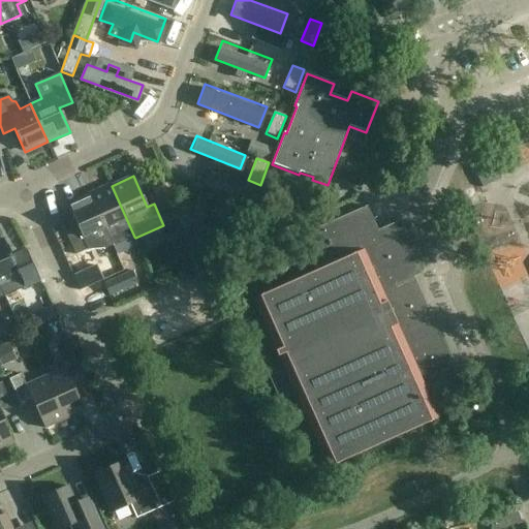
[(170,182),(153,189),(160,206),(177,198),(170,182)]
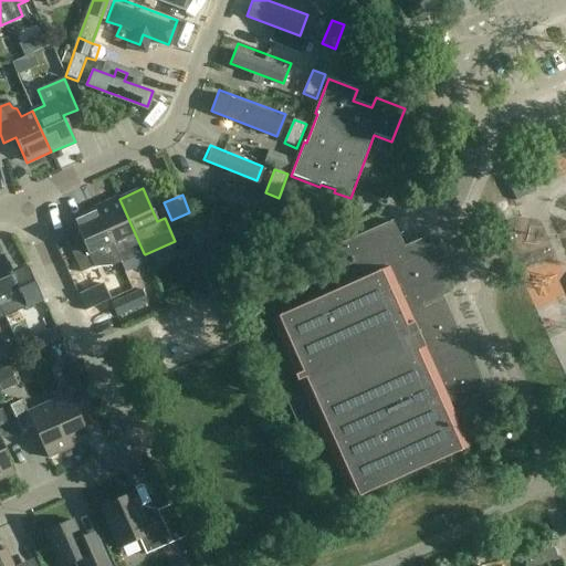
[(97,209),(96,209),(121,263),(144,253),(119,199),(98,208),(97,207),(96,208),(97,209)]
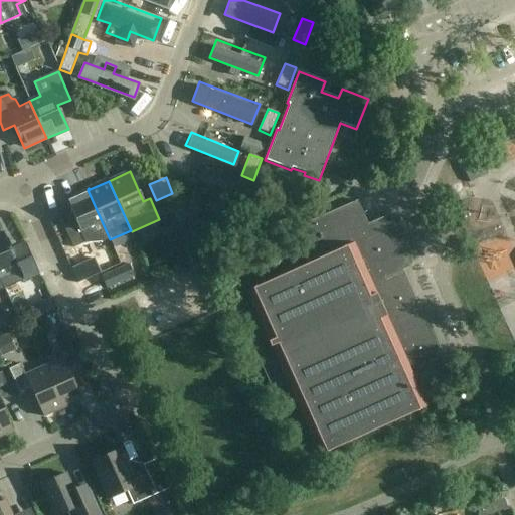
[(104,242),(110,239),(88,190),(66,200),(79,229),(67,234),(73,248),(87,243),(104,242)]
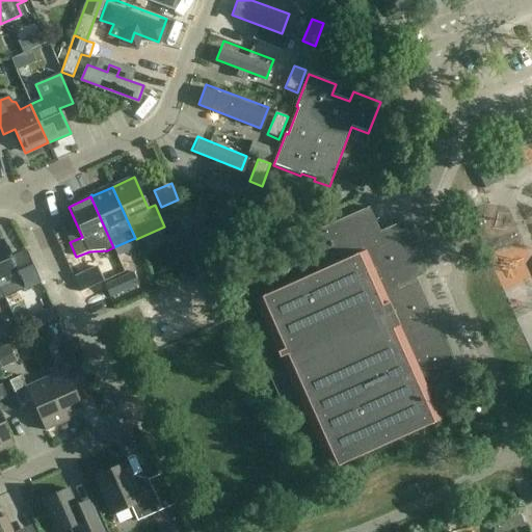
[(262,320),(254,324),(247,327),(282,403),(296,397),(329,471),(442,421),(425,383),(456,369),(429,310),(415,276),(425,271),(411,240),(403,222),(380,233),(369,208),(312,234),(327,269),(254,302),(258,311),(262,320)]
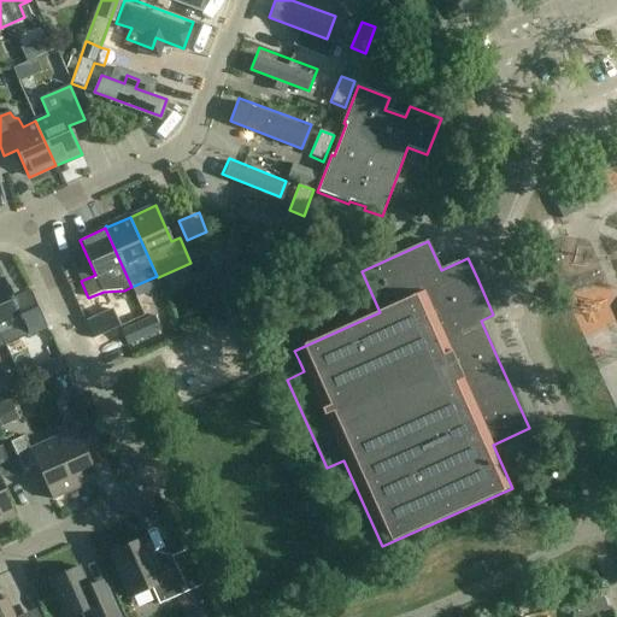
[(5,278),(0,280),(0,333),(13,327),(15,330),(19,333),(25,329),(28,336),(43,329),(30,301),(17,307),(5,278)]
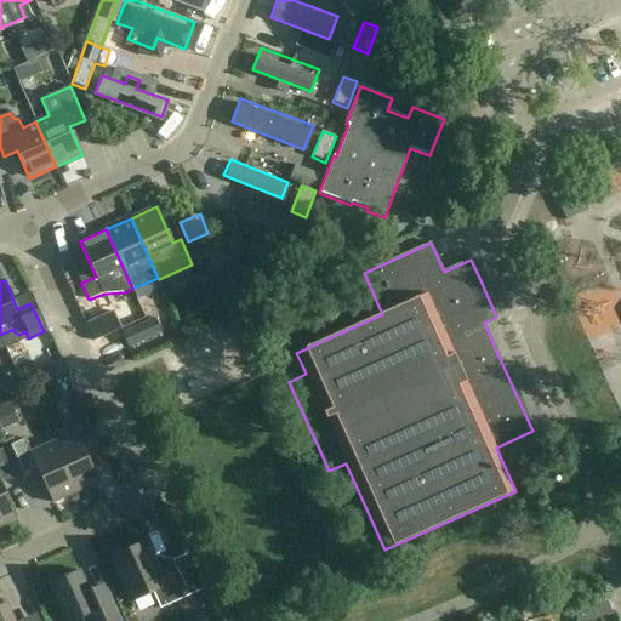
[(590,309),(603,364),(620,358),(620,307),(620,302),(590,309)]
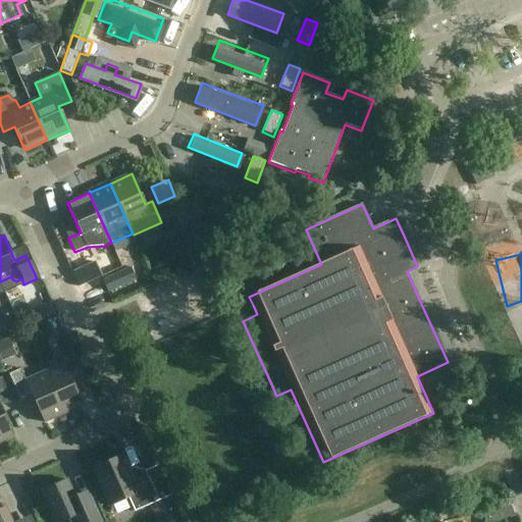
[(137,279),(137,278),(132,266),(102,279),(108,292),(137,279)]
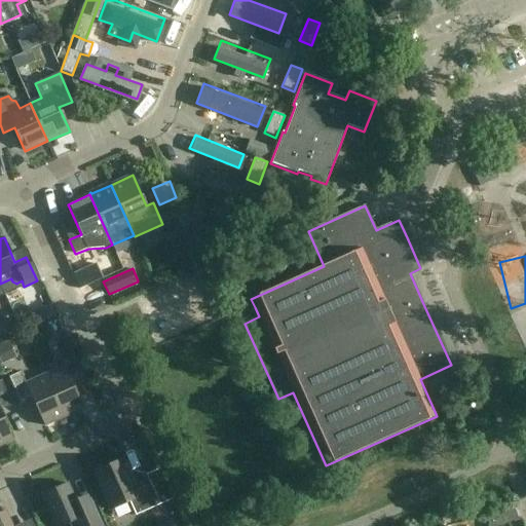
[(45,375),(64,417),(84,409),(71,379),(82,374),(66,338),(54,343),(65,366),(45,375)]
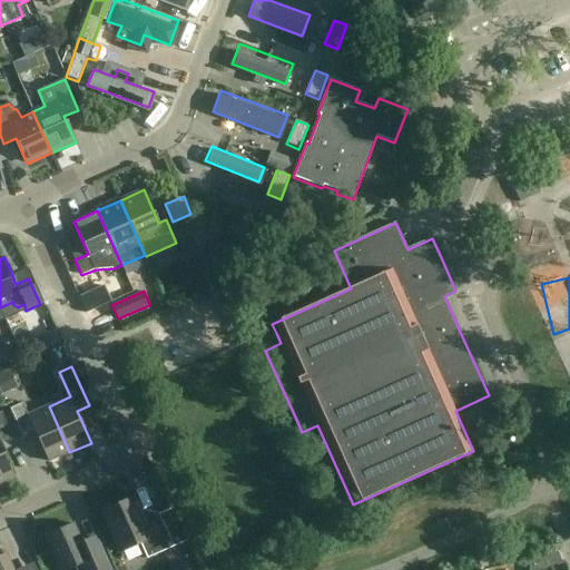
[(0,391),(0,395),(3,404),(16,400),(11,387),(0,391)]
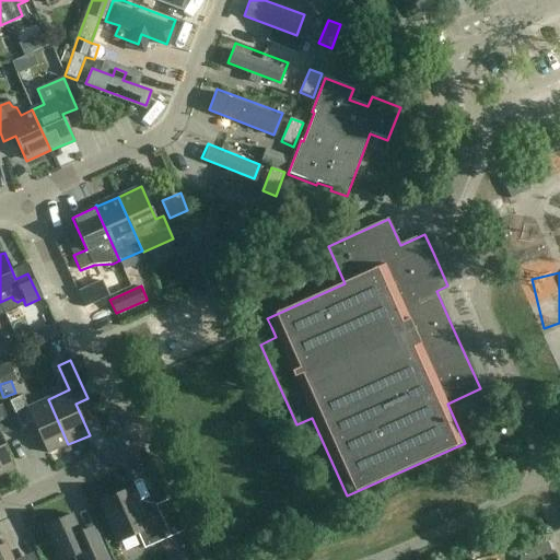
[(68,444),(48,399),(27,408),(22,396),(10,401),(21,428),(33,422),(47,454),(68,444)]
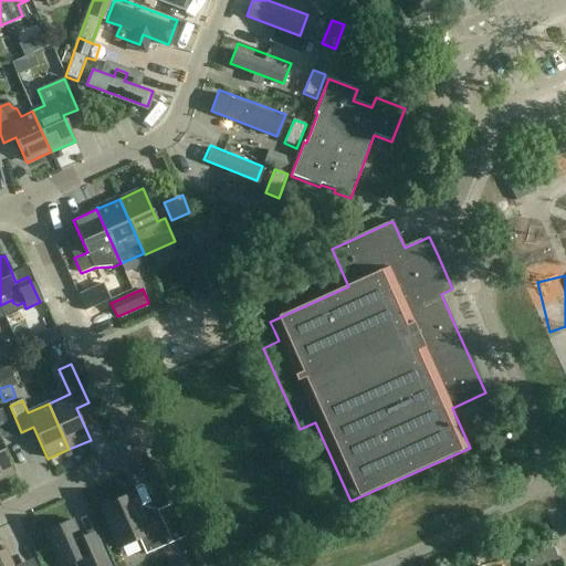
[(0,480),(16,473),(1,441),(13,436),(1,409),(0,410),(0,480)]
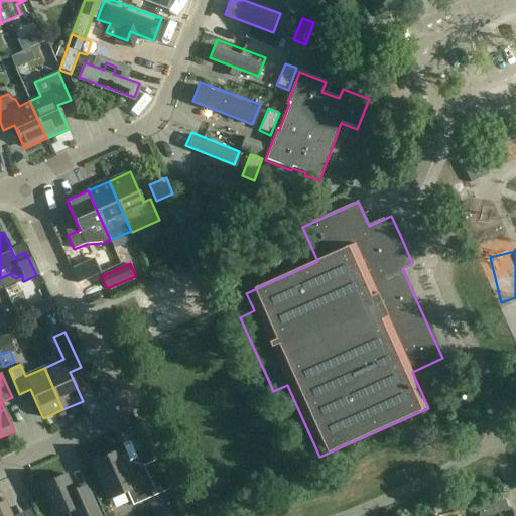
[(133,506),(157,495),(144,467),(132,473),(121,449),(91,463),(108,501),(127,493),(133,506)]
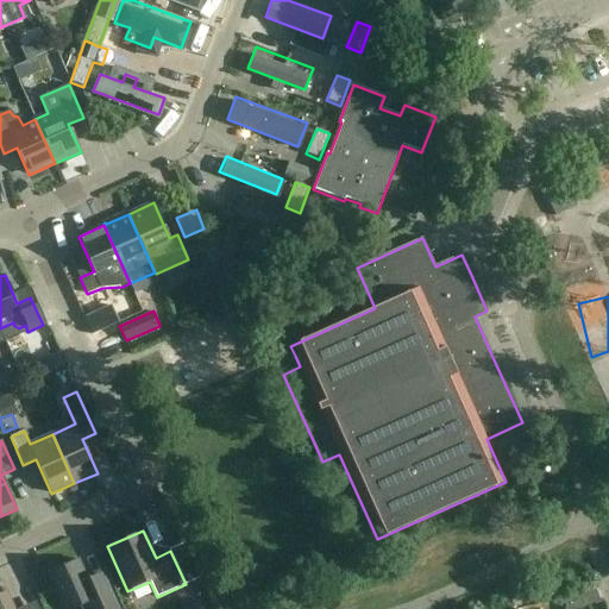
[(80,608),(117,608),(106,583),(92,590),(77,560),(49,573),(66,608),(71,608),(79,607),(80,608)]
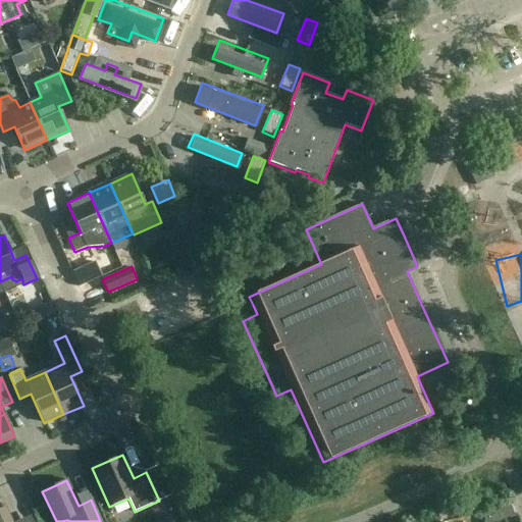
[(28,492),(20,494),(23,505),(13,509),(15,517),(33,512),(28,492)]
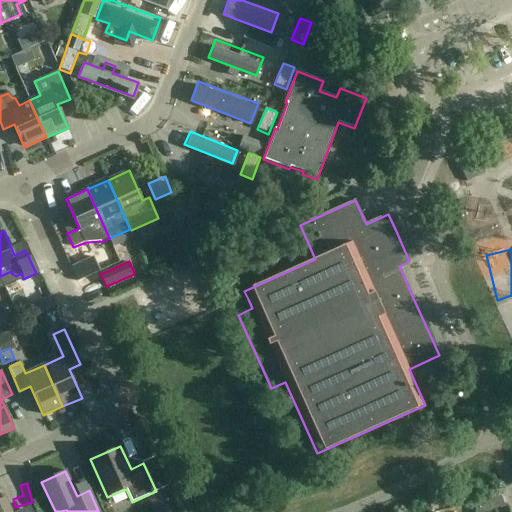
[(500,495),(493,498),(475,504),(475,511),(488,511),(505,506),(500,495)]
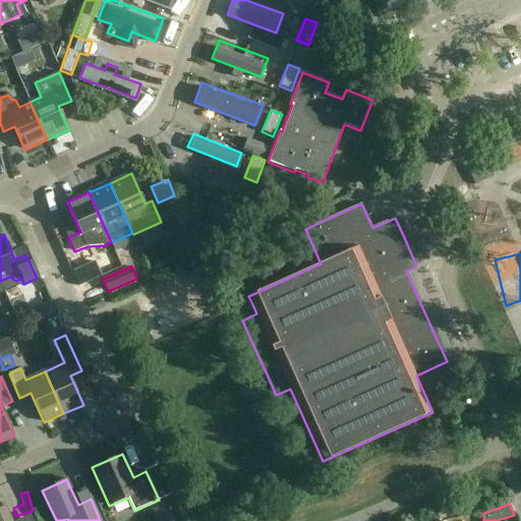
[(11,520),(5,507),(0,509),(0,520),(11,520)]
